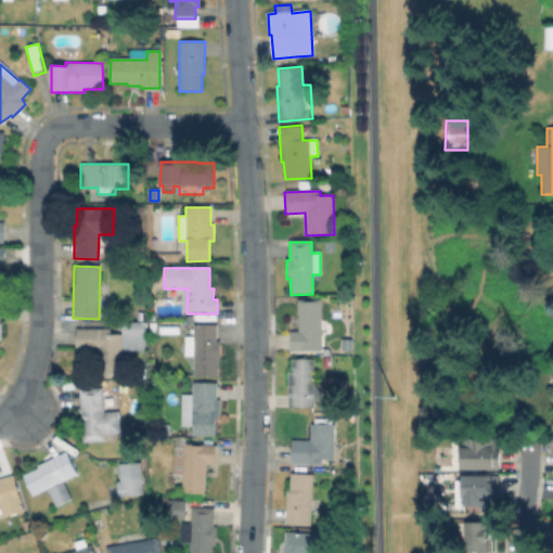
[(320,300),(320,318),(328,318),(328,328),(321,328),(321,351),(290,352),(290,333),(298,333),(297,300),(320,300)]
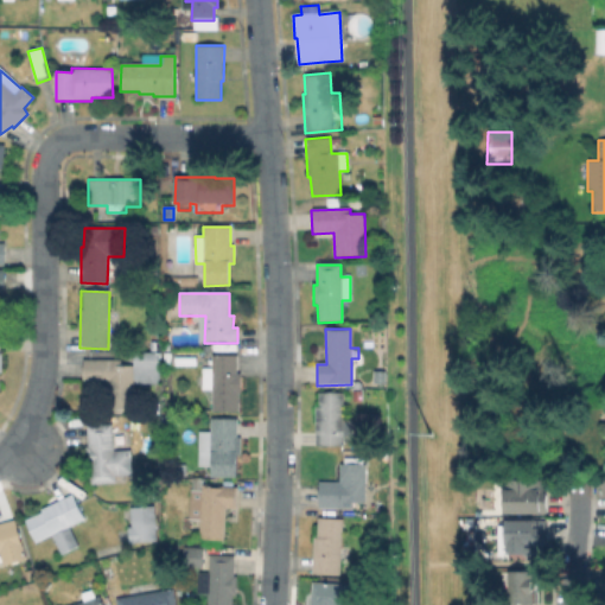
[(159,354),(159,384),(134,384),(134,409),(103,408),(103,384),(82,384),(82,361),(133,361),(134,352),(159,354)]
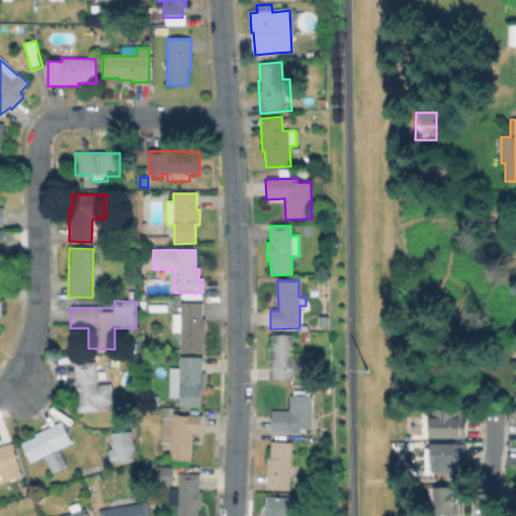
[(202,305),(202,320),(205,320),(205,336),(203,337),(203,352),(181,352),(181,333),(172,333),(172,315),(181,315),(181,304),(202,305)]
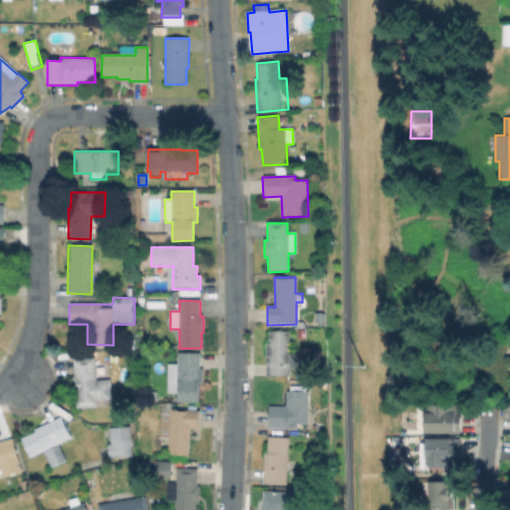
[(165,301),(165,309),(146,309),(147,301),(165,301)]
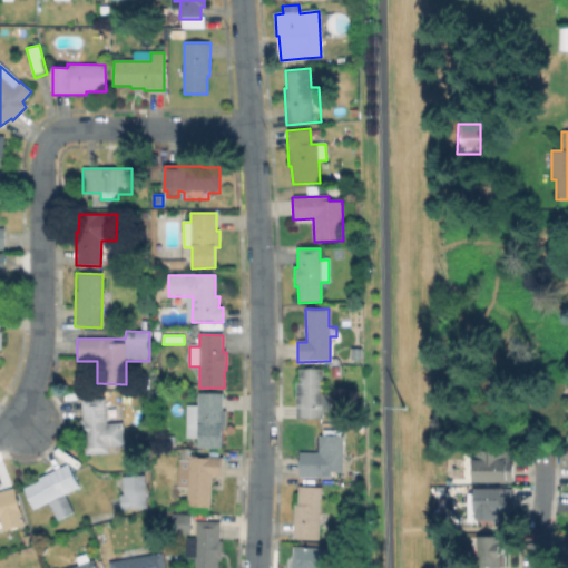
[(322,369),(322,418),(295,418),(295,382),(299,382),(299,369),(322,369)]
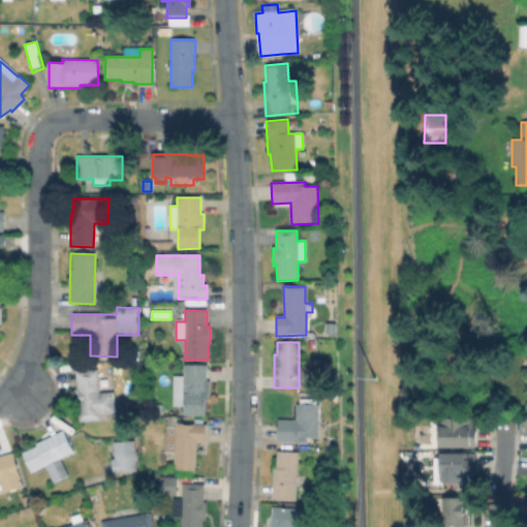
[(207,365),(207,380),(210,381),(210,396),(206,396),(206,416),(184,415),(184,407),(173,406),(173,376),(183,376),(183,365),(207,365)]
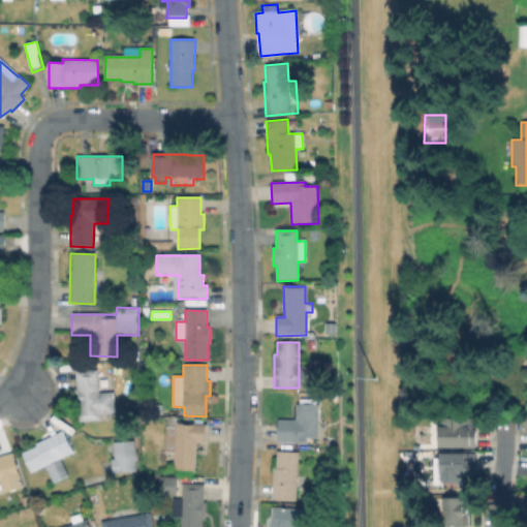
[(97,370),(99,394),(114,393),(115,414),(100,415),(101,421),(79,423),(78,406),(75,406),(74,390),(76,390),(75,372),(97,370)]
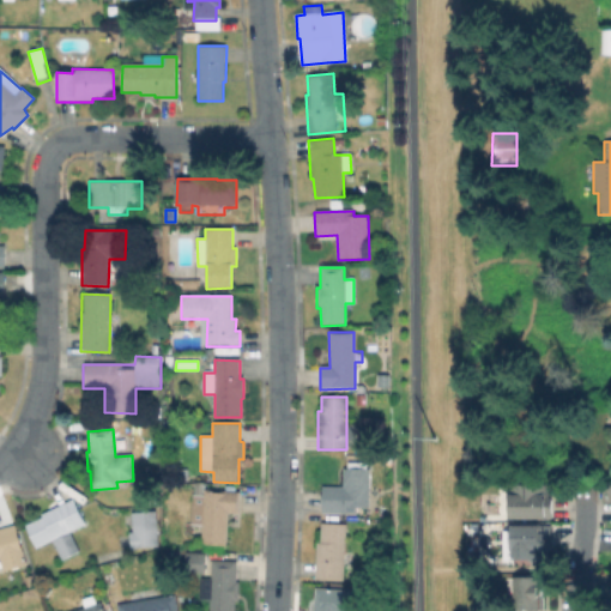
[(366,464),(366,470),(369,470),(368,508),(357,508),(356,514),(321,514),(322,488),(342,488),(343,469),(346,469),(348,463),(366,464)]
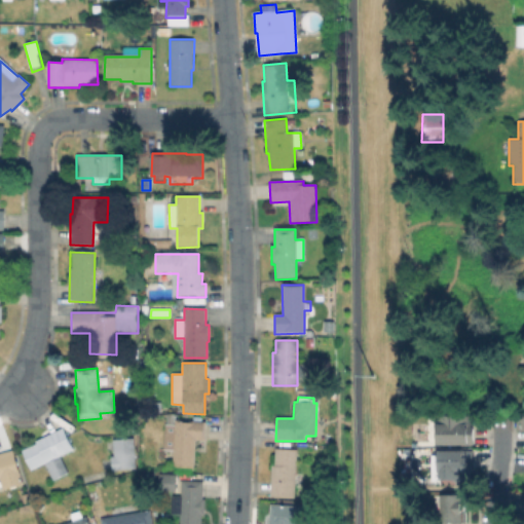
[(161,403),(161,415),(142,414),(143,403),(161,403)]
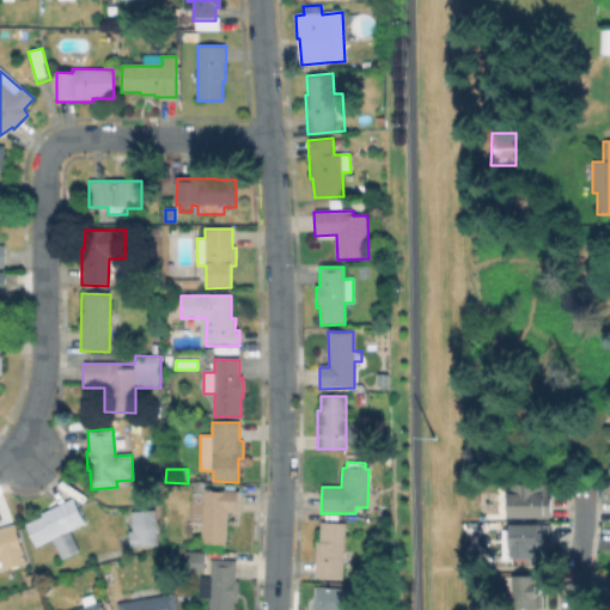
[(239,492),(238,514),(229,513),(226,548),(200,546),(201,525),(190,524),(193,494),(194,494),(195,483),(202,483),(201,489),(239,492)]
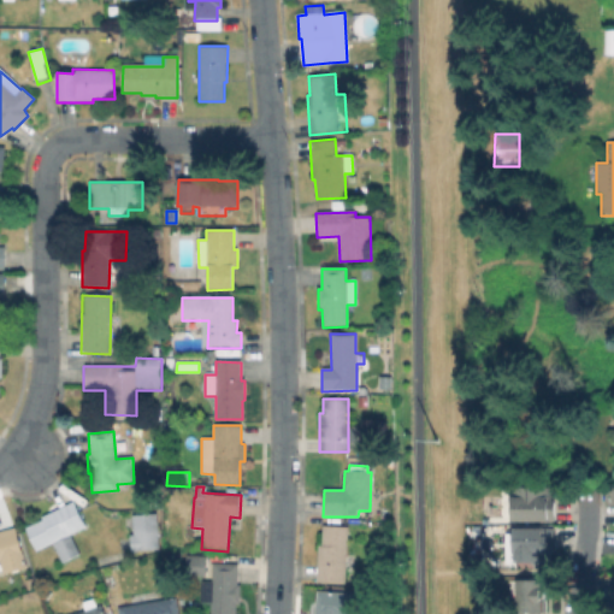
[(553,491),(553,521),(515,521),(515,491),(553,491)]
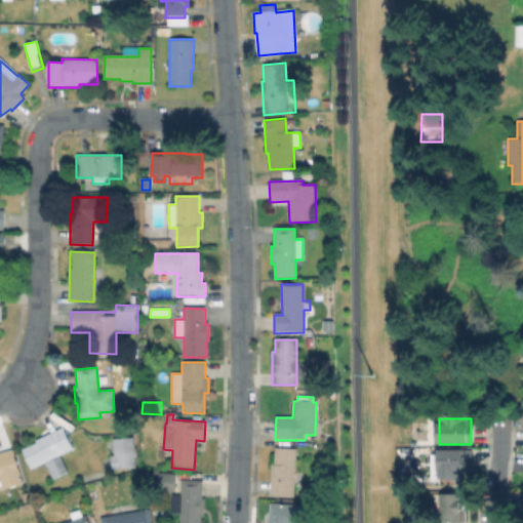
[(59,455),(68,473),(52,480),(43,463),(31,470),(21,450),(36,443),(35,441),(63,428),(73,449),(59,455)]
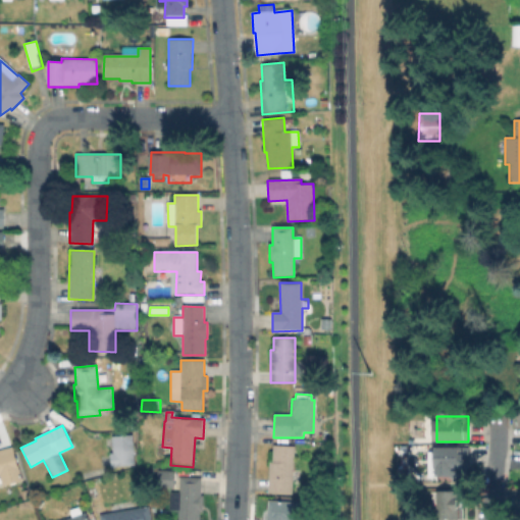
[(115,468),(110,468),(109,453),(112,453),(111,437),(135,436),(137,466),(114,467),(115,468)]
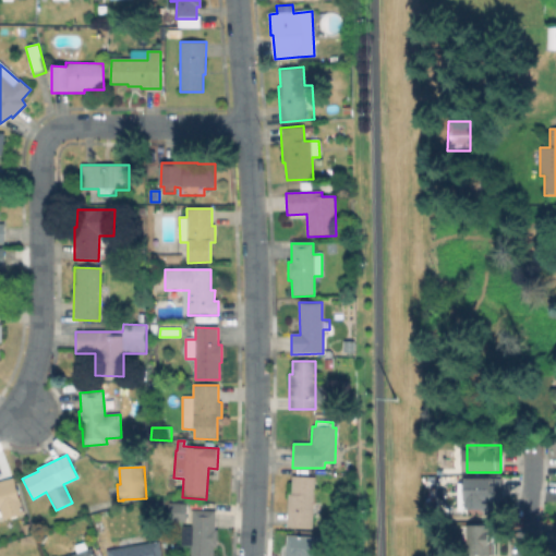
[(315,478),(313,529),(287,528),(288,494),(291,494),(292,476),(315,478)]
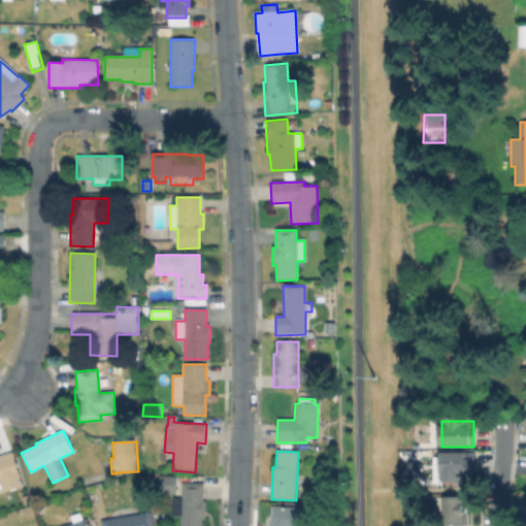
[(0,455),(12,452),(23,487),(2,493),(0,486),(0,455)]
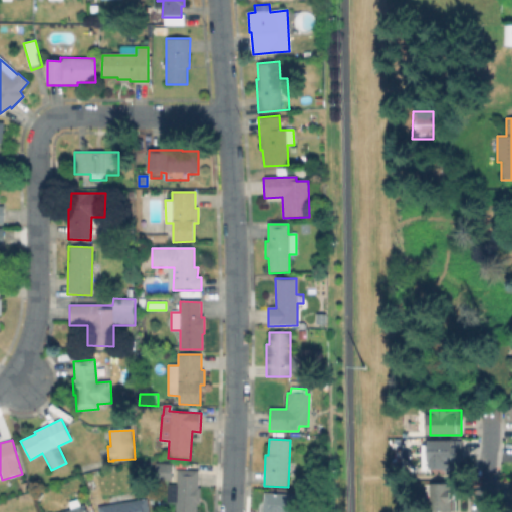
[(456,444),(456,468),(429,468),(429,444),(456,444)]
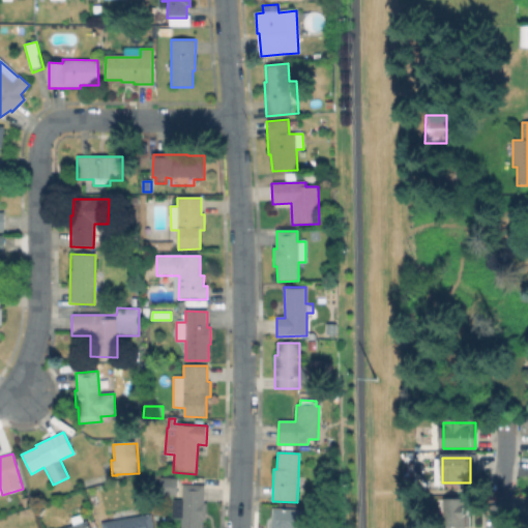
[(206,504),(205,520),(203,520),(202,527),(180,527),(182,484),(204,485),(203,504),(206,504)]
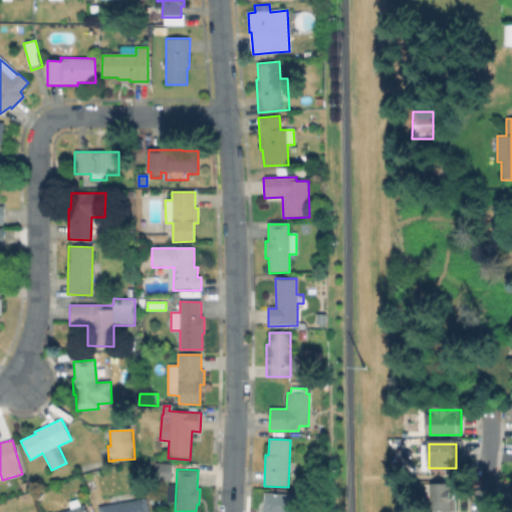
[(452,487),(452,511),(426,511),(427,486),(452,487)]
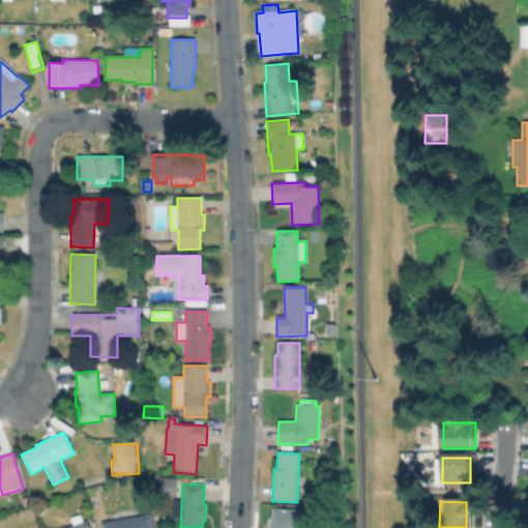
[(312,511),(310,527),(270,527),(272,508),(312,511)]
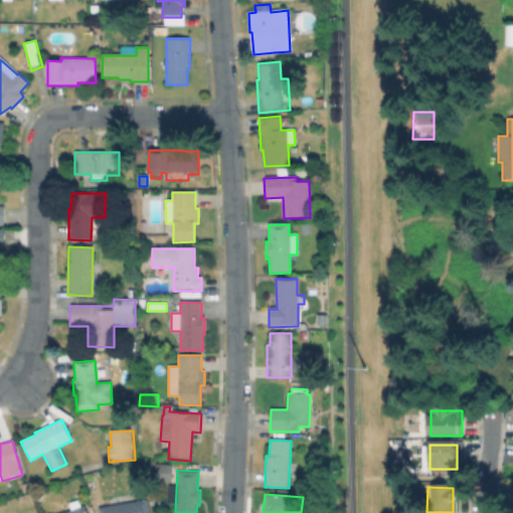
[(99,512),(99,509),(147,501),(149,512),(99,512)]
